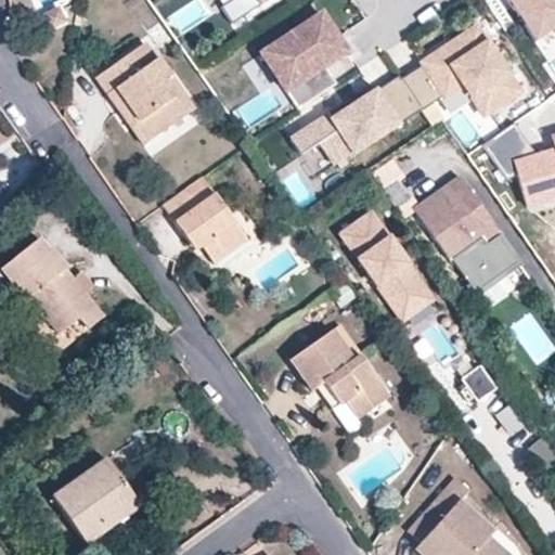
[(229,21),(260,0),(226,0),(219,4),(229,21)]
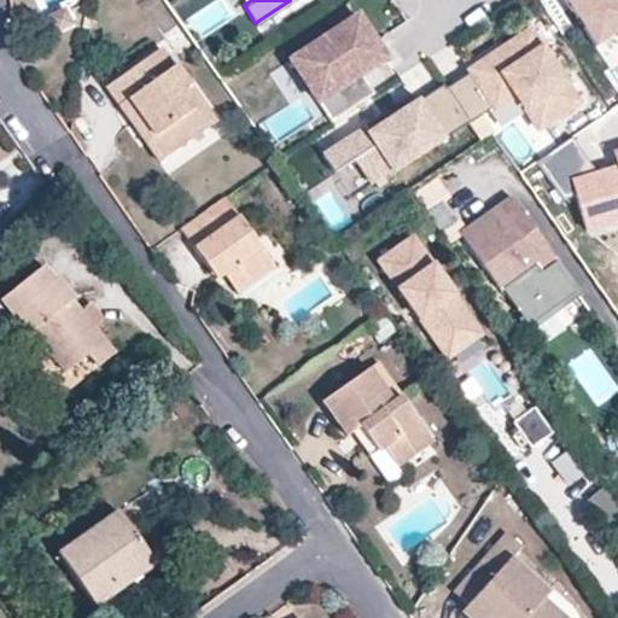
[(617,25),(617,0),(564,0),(593,42),(617,25)]
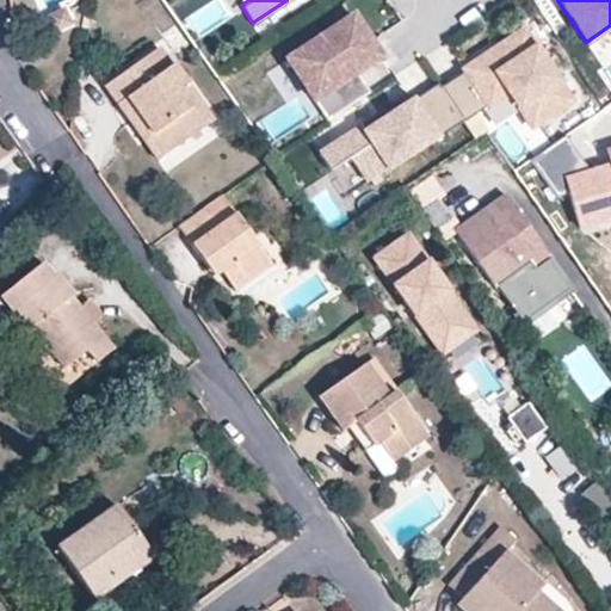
[(72,22),(65,6),(48,13),(56,30),(72,22)]
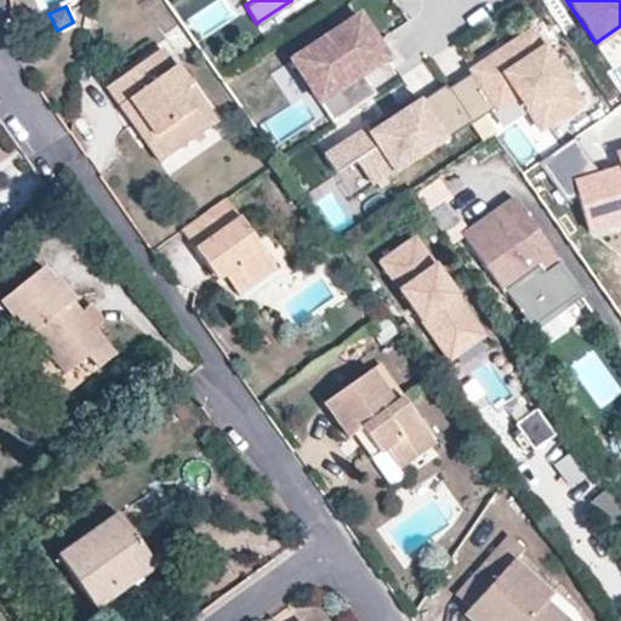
[(374,61),(360,40),(371,34),(357,12),(289,57),(331,119),(372,91),(359,70),(374,61)]
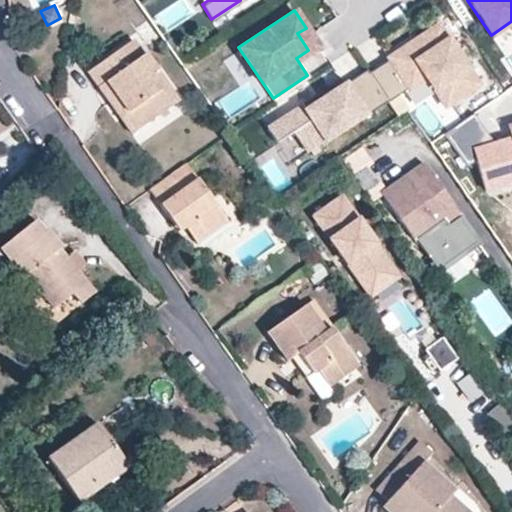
[(366,70),(385,98),(386,99),(425,73),(443,102),(474,81),(436,24),(366,70)]
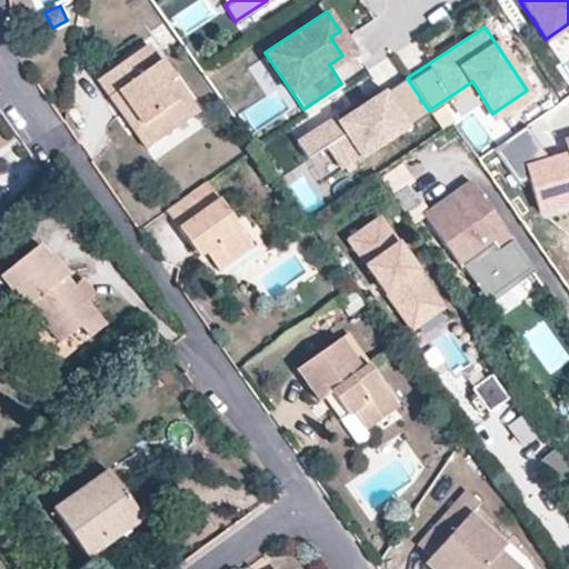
[(352,49),(340,31),(330,37),(342,56),(352,49)]
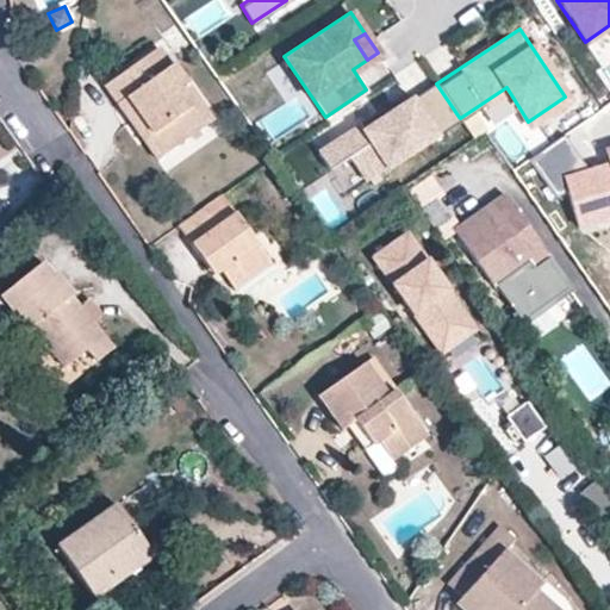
[(201,125),(176,89),(185,82),(170,62),(168,63),(156,47),(103,83),(116,101),(124,95),(150,132),(141,138),(155,157),(201,125)]
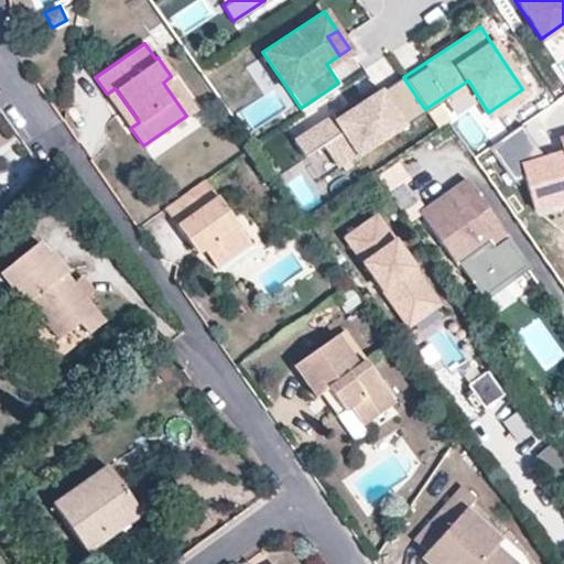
[(400,125),(424,108),(403,77),(401,74),(357,104),(353,96),(328,111),(329,114),(292,139),(302,154),(322,141),(337,164),(399,123),(400,125)]
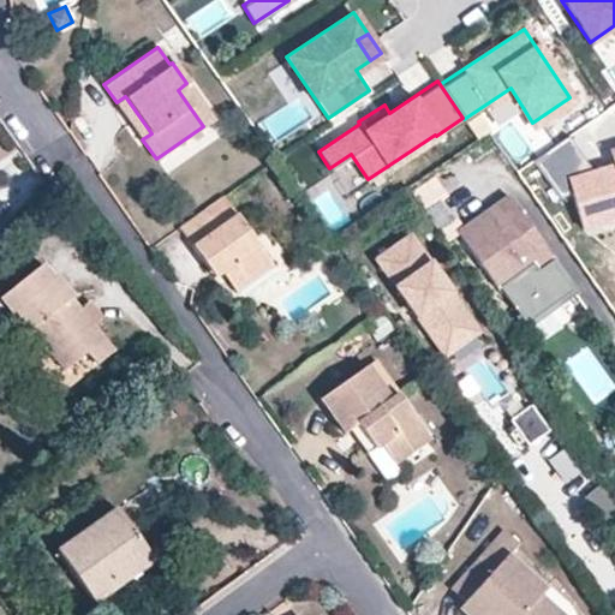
[(213,120),(186,83),(178,90),(203,126),(213,120)]
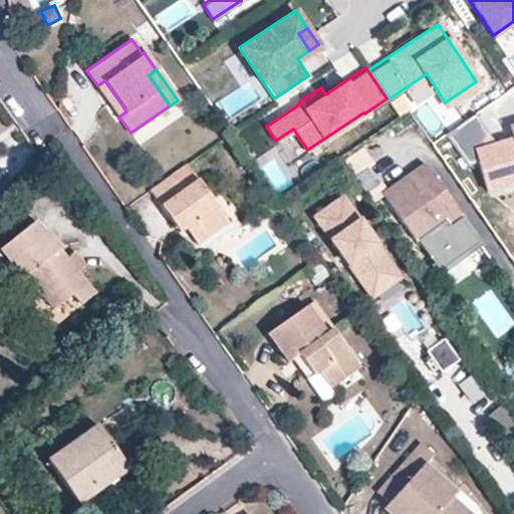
[(126,111),(104,80),(97,85),(118,116),(126,111)]
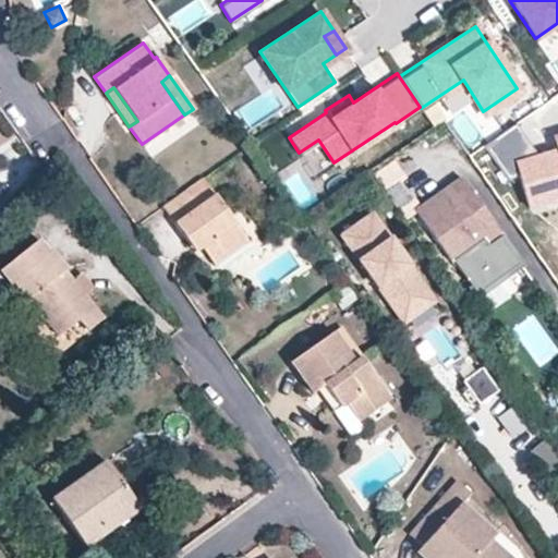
[(557,147),(517,160),(532,210),(557,203),(557,147)]
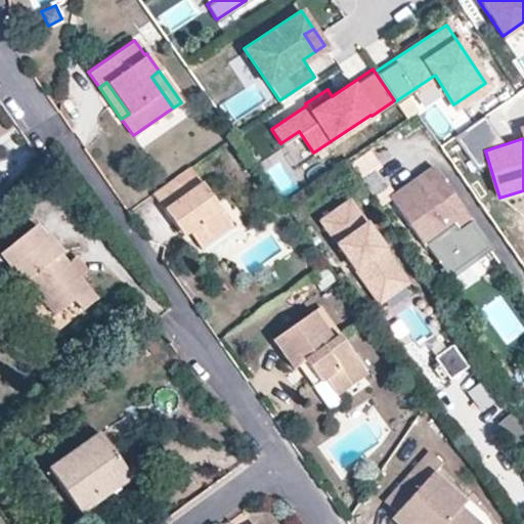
[(473,223),(434,168),(400,192),(393,181),(384,188),(374,173),(383,167),(368,146),(346,162),(379,208),(390,200),(425,247),(427,246),(449,277),(488,249),(471,224),(473,223)]
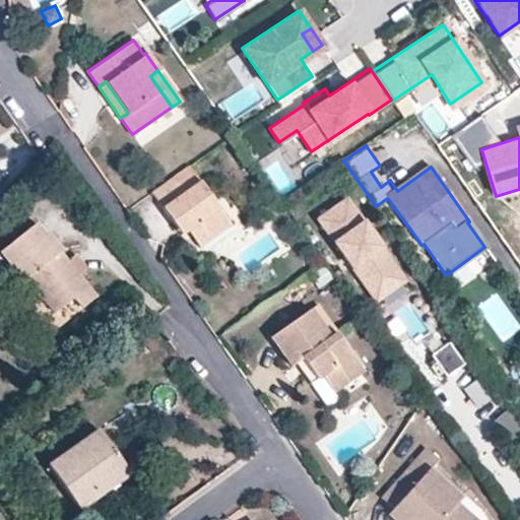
[(232,225),(189,168),(151,194),(182,236),(188,232),(200,248),(232,225)]
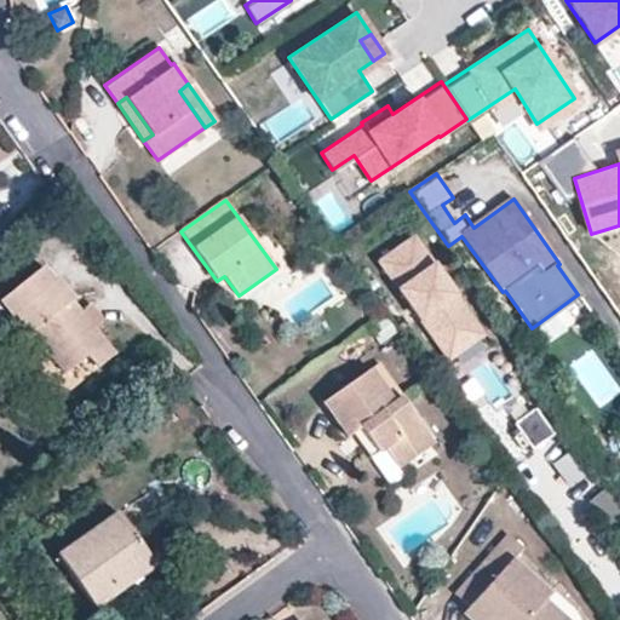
[(413,239),(380,263),(449,359),(481,337),(413,239)]
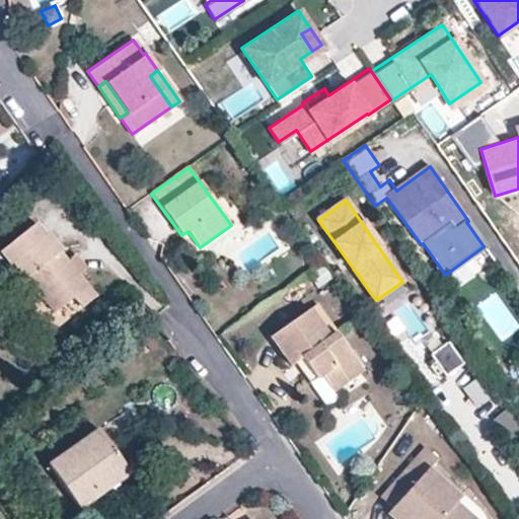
[(64,260),(57,250),(60,248),(46,231),(44,233),(33,221),(0,247),(0,253),(7,263),(3,266),(17,283),(24,277),(53,310),(70,296),(79,306),(93,295),(75,273),(64,260)]
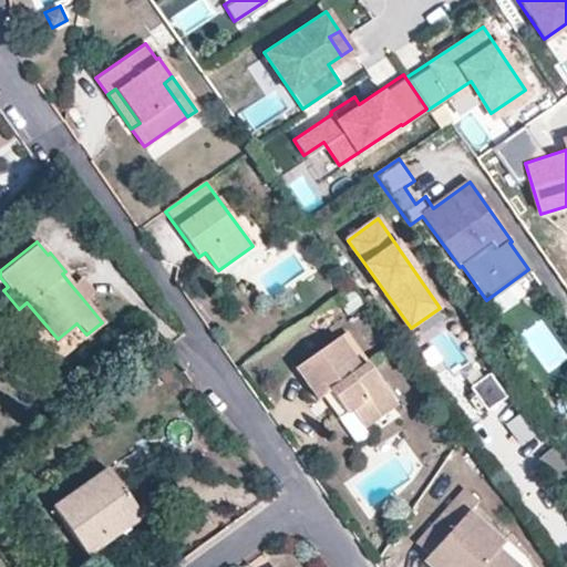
[(91,290),(80,276),(70,284),(82,298),(91,290)]
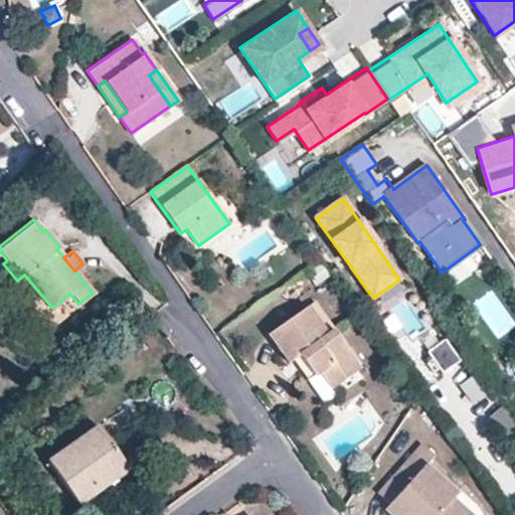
[(316,286),(329,277),(321,265),(308,275),(316,286)]
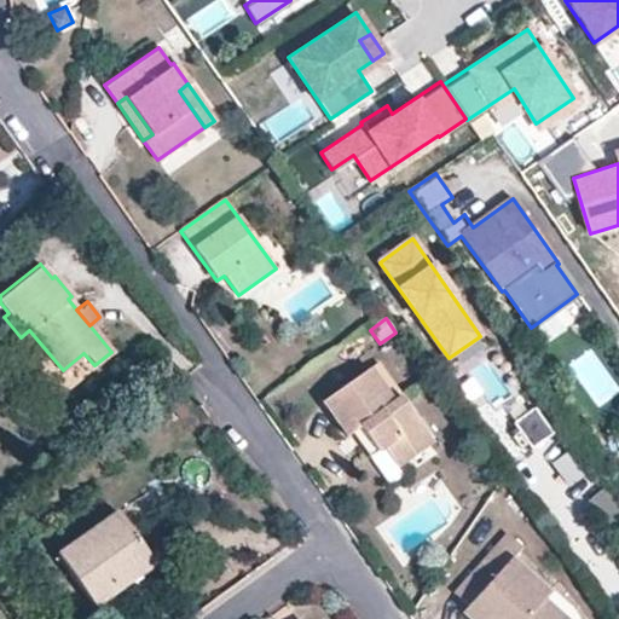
[(401,395),(379,364),(370,370),(393,401),(400,397),(401,395)]
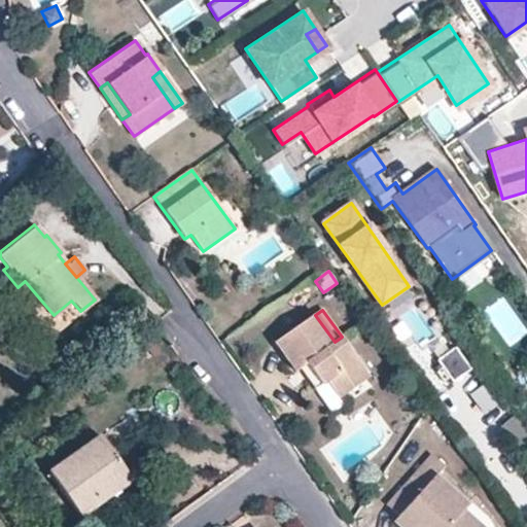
[(369,377),(341,338),(335,342),(315,315),(276,343),(296,372),(301,370),(307,364),(322,386),(327,383),(339,398),(369,377)]
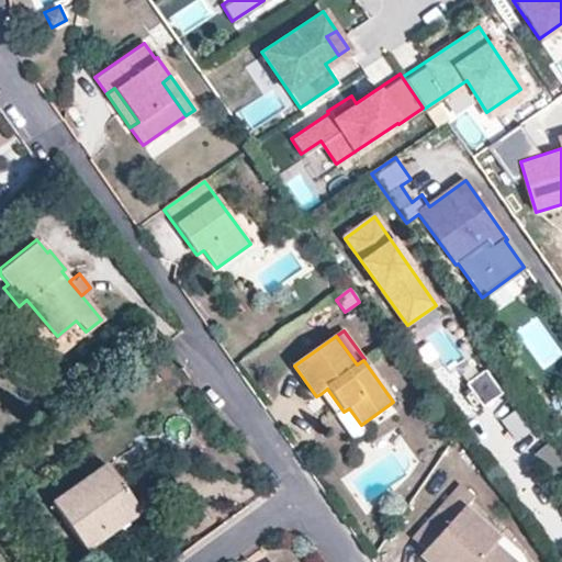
[(485,372),(468,385),(485,408),(503,395),(485,372)]
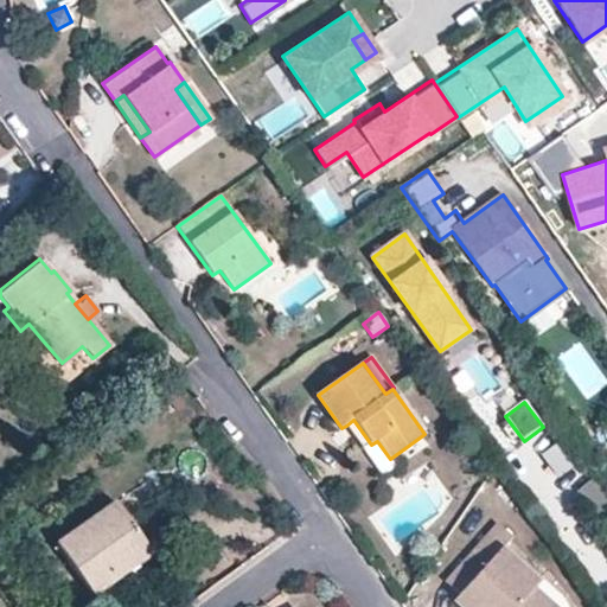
[(371,445),(353,420),(346,426),(363,451),(371,445)]
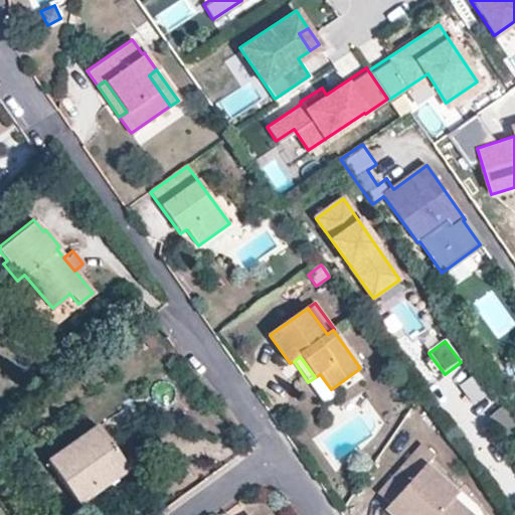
[(510,433),(514,420),(514,413),(497,405),(489,422),(510,433)]
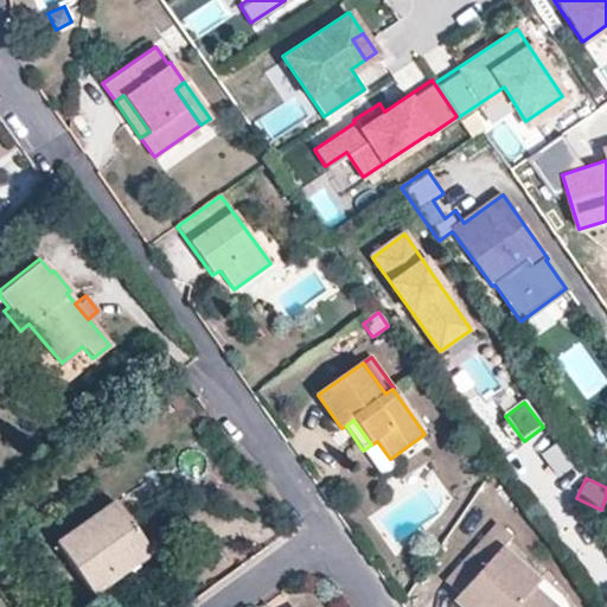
[(139,542),(110,502),(51,543),(87,594),(108,579),(101,569),(139,542)]
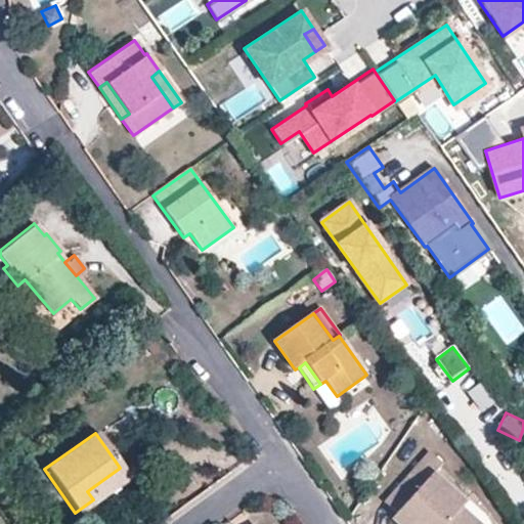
[(477,523),(459,507),(463,501),(431,473),(440,463),(426,450),(413,465),(426,476),(395,511),(389,518),(395,523),(477,523)]
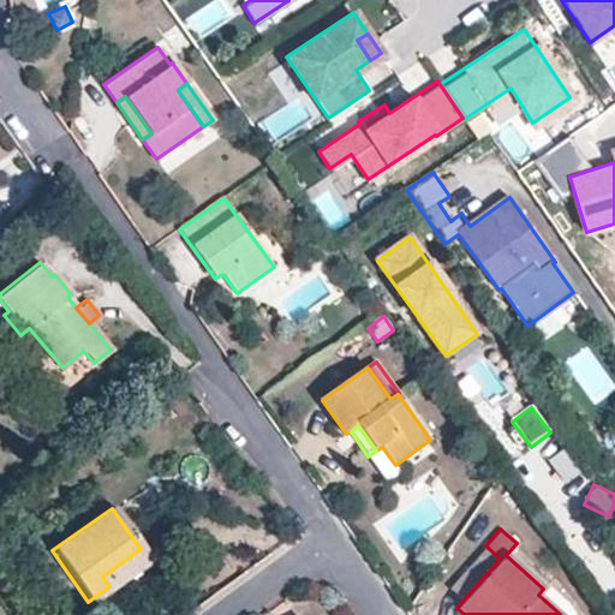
[(464,599),(500,559),(485,545),(449,586),(464,599)]
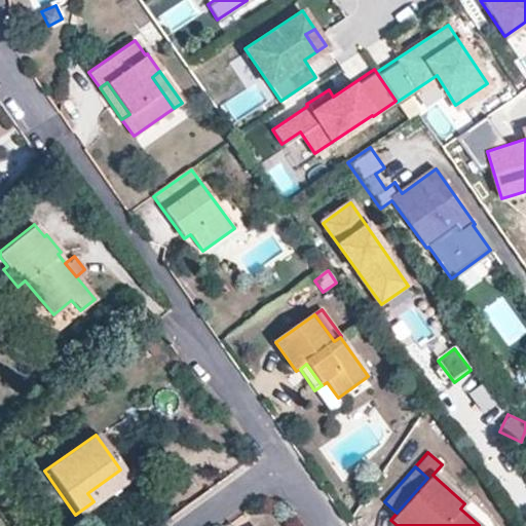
[(94,501),(126,478),(120,470),(87,493),(94,501)]
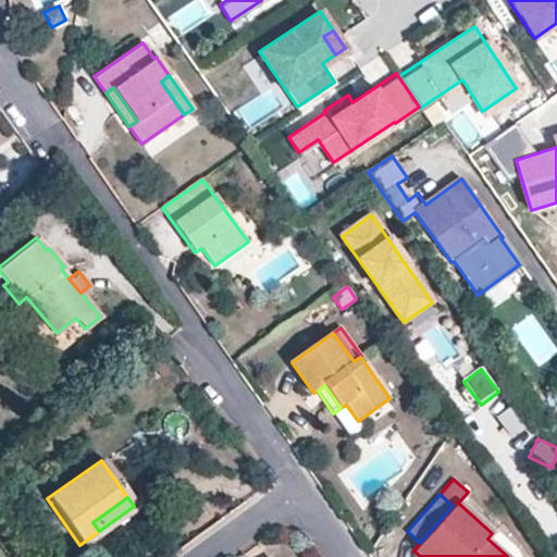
[(98,556),(111,548),(99,531),(79,545),(87,556),(98,556)]
